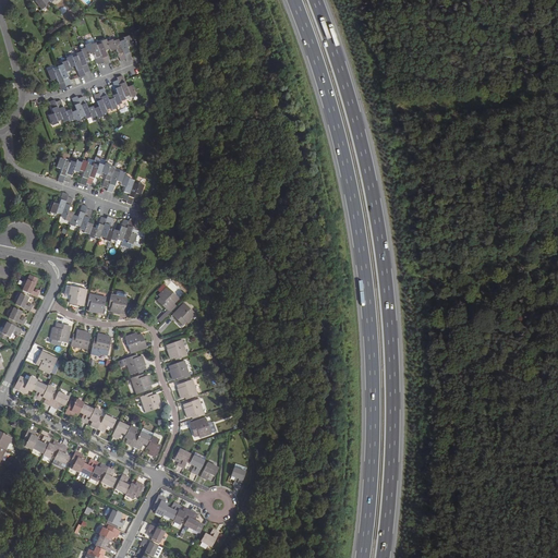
[(119,43),(126,60),(128,62),(132,60),(130,53),(128,48),(133,47),(129,36),(123,38),(124,40),(119,43)]
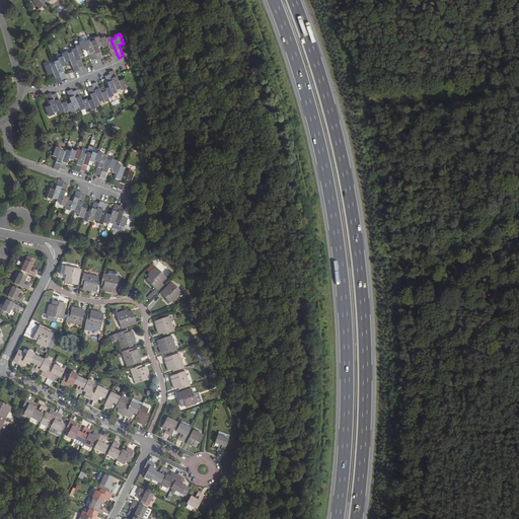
[(90,43),(96,59),(97,61),(102,59),(100,55),(97,49),(102,47),(99,39),(99,38),(94,39),(94,41),(90,43)]
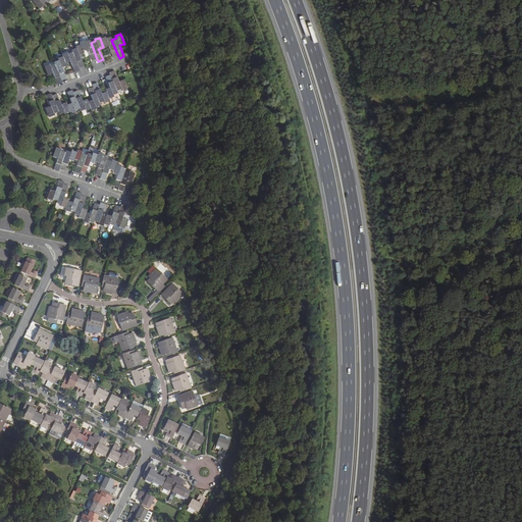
[(100,39),(103,47),(104,49),(109,47),(111,51),(113,57),(118,56),(111,40),(110,38),(108,39),(106,39),(105,38),(100,39)]
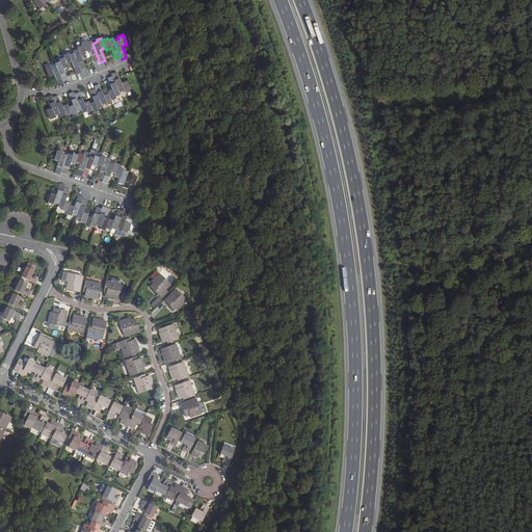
[(89,51),(92,57),(95,62),(99,60),(92,44),(91,42),(86,44),(86,42),(81,44),(82,46),(84,53),(89,51)]
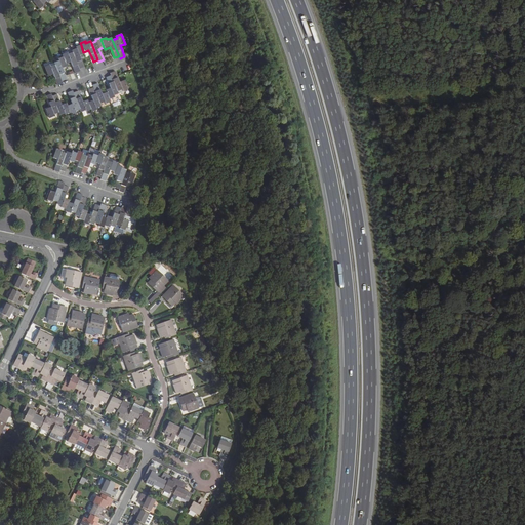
[(73,52),(79,69),(84,67),(81,61),(80,56),(84,54),(83,52),(81,45),(76,47),(77,48),(72,50),(73,52)]
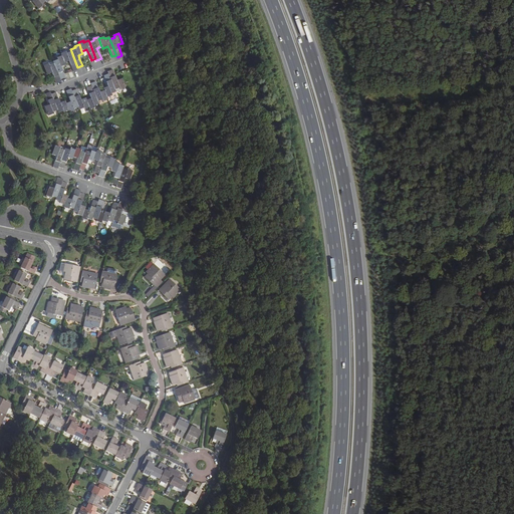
[(69,61),(72,68),(73,71),(78,70),(77,67),(71,51),(66,53),(65,52),(61,53),(62,56),(65,62),(69,61)]
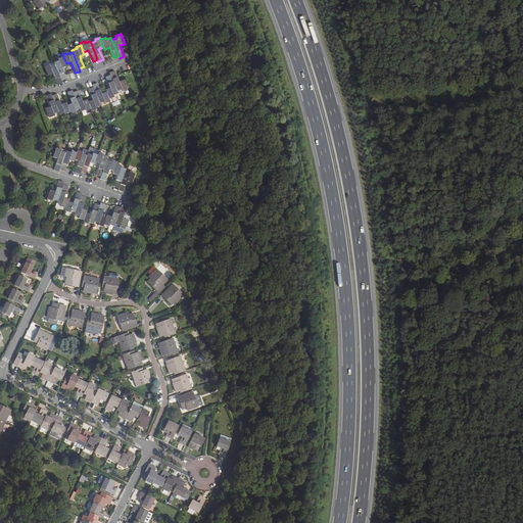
[(55,64),(61,81),(66,79),(63,73),(62,68),(67,66),(66,63),(63,57),(58,59),(59,60),(54,62),(55,64)]
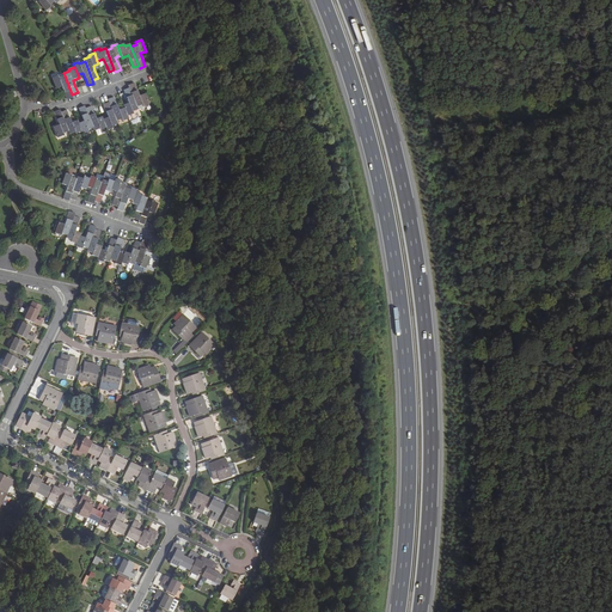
[(62,87),(65,92),(67,99),(73,97),(72,95),(65,75),(59,78),(57,75),(53,78),(56,89),(62,87)]
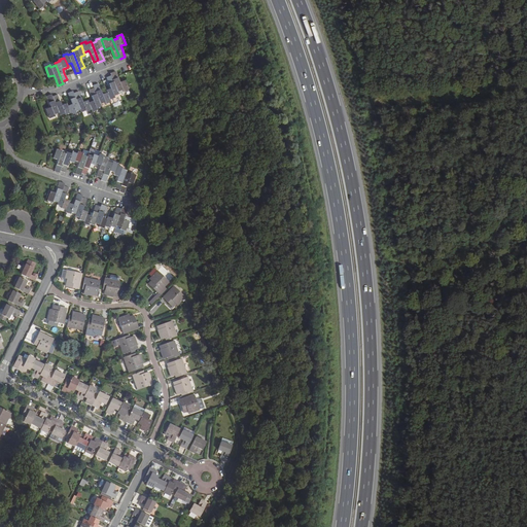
[(119,82),(117,77),(115,71),(110,73),(111,75),(118,92),(123,91),(124,92),(128,90),(124,80),(119,82)]
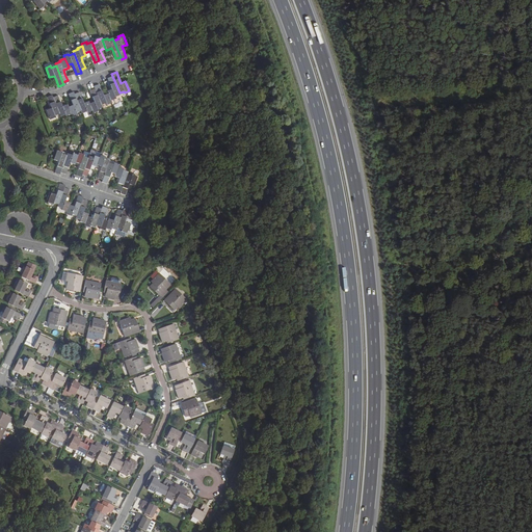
[(114,97),(120,96),(120,92),(112,76),(107,78),(110,84),(111,89),(107,90),(108,94),(111,101),(115,99),(114,97)]
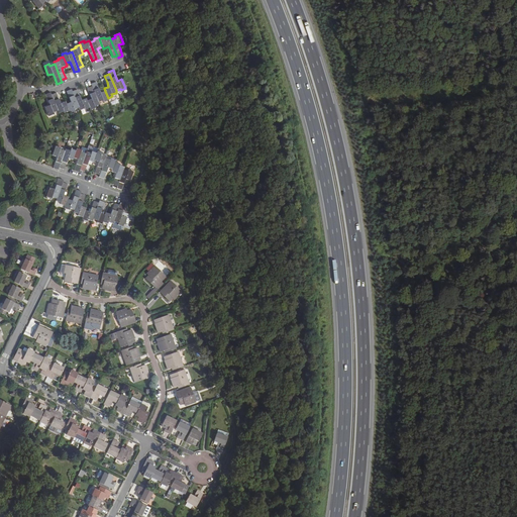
[(104,102),(108,100),(108,98),(105,91),(100,93),(97,86),(96,82),(91,84),(92,86),(98,102),(103,101),(104,102)]
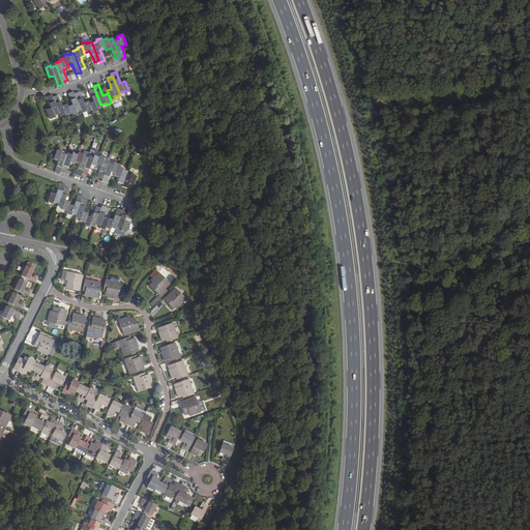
[(92,111),(93,113),(97,111),(96,109),(101,107),(100,105),(94,88),(89,90),(91,94),(93,101),(89,104),(92,111)]
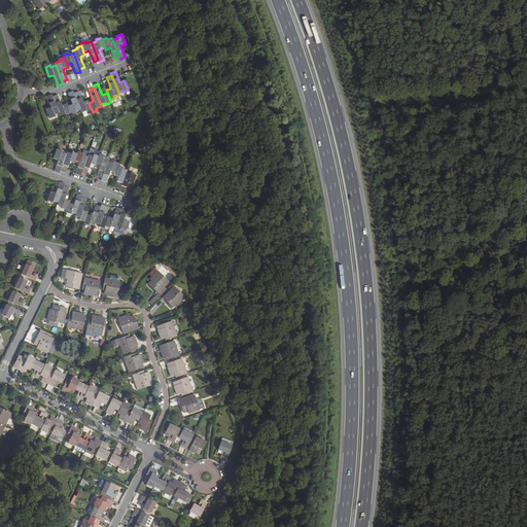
[(80,110),(73,93),(73,91),(68,93),(69,97),(72,104),(67,106),(70,113),(71,115),(75,113),(75,112),(80,110)]
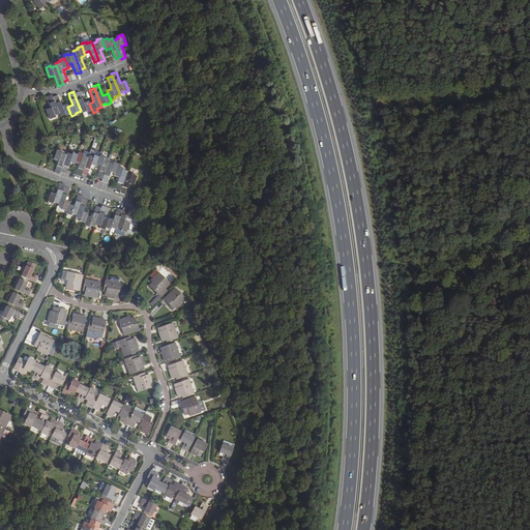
[(92,111),(89,104),(88,101),(83,104),(81,98),(79,92),(74,93),(81,111),(82,113),(86,111),(87,113),(92,111)]
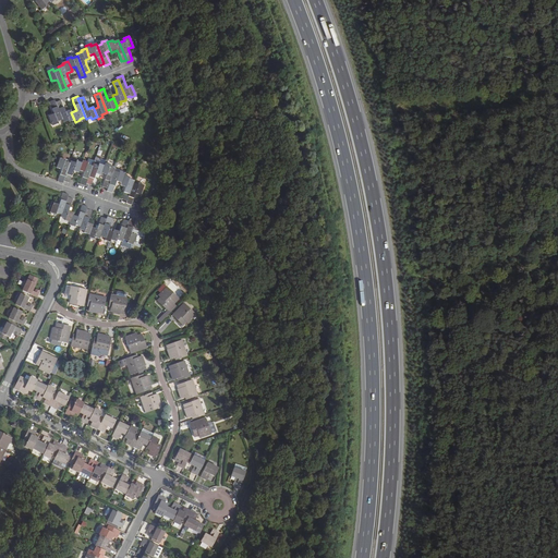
[(55,99),(49,101),(53,113),(49,116),(52,125),(58,123),(57,122),(62,120),(56,102),(55,99)]
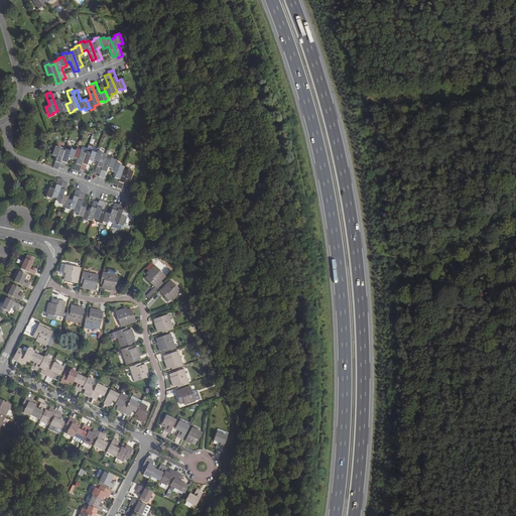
[(69,111),(66,104),(66,102),(60,104),(58,99),(56,93),(51,95),(57,111),(58,113),(63,111),(63,113),(69,111)]
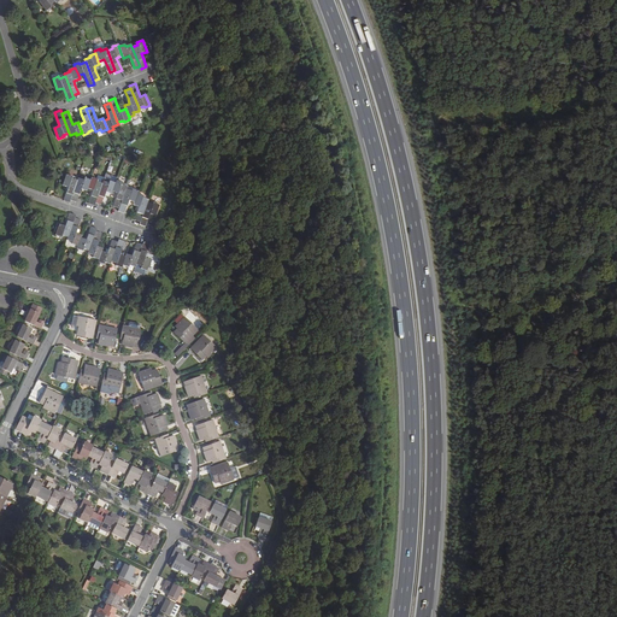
[(134,115),(129,117),(130,122),(142,117),(139,111),(133,112),(134,115)]
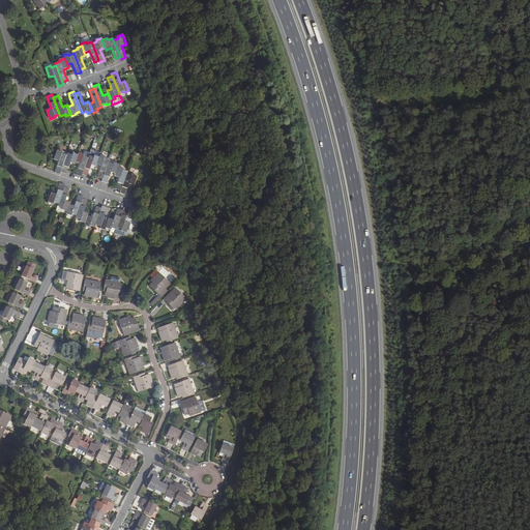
[(58,160),(56,170),(55,172),(60,174),(60,172),(66,155),(61,153),(62,151),(57,149),(54,158),(58,160)]
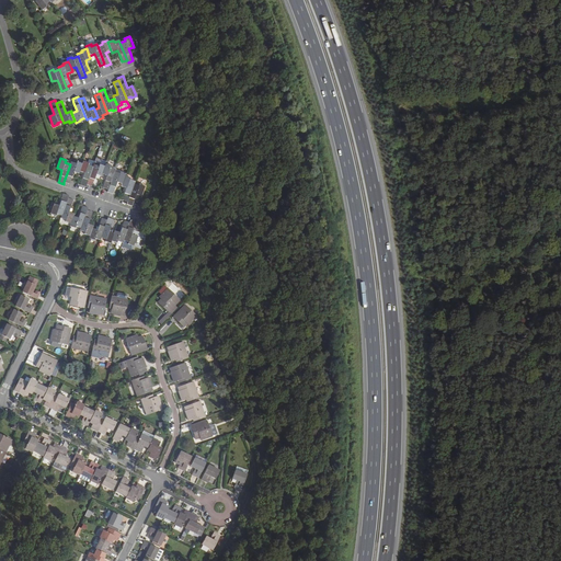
[(70,164),(64,182),(69,184),(71,176),(73,172),(79,174),(79,171),(82,163),(77,162),(77,163),(71,161),(70,164)]
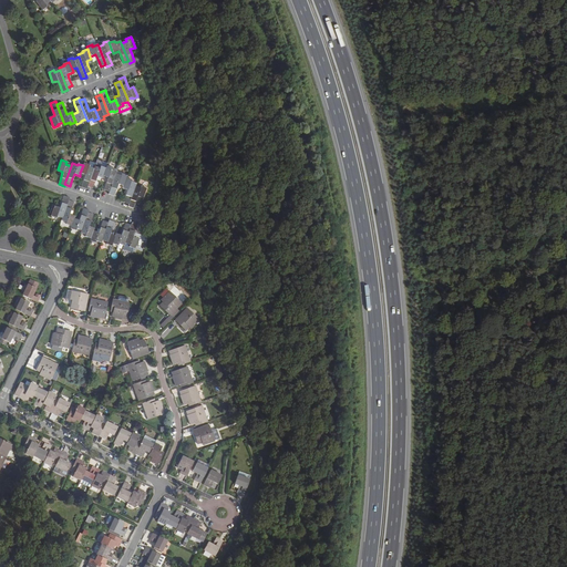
[(85,175),(83,183),(81,187),(86,188),(88,186),(94,168),(89,166),(89,165),(84,163),(83,165),(80,173),(85,175)]
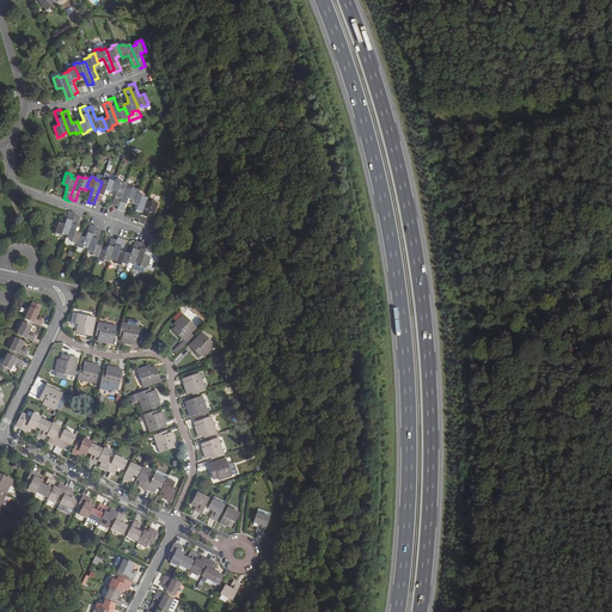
[(117,193),(114,200),(112,204),(118,207),(126,188),(127,185),(121,183),(121,181),(116,178),(115,182),(111,190),(117,193)]
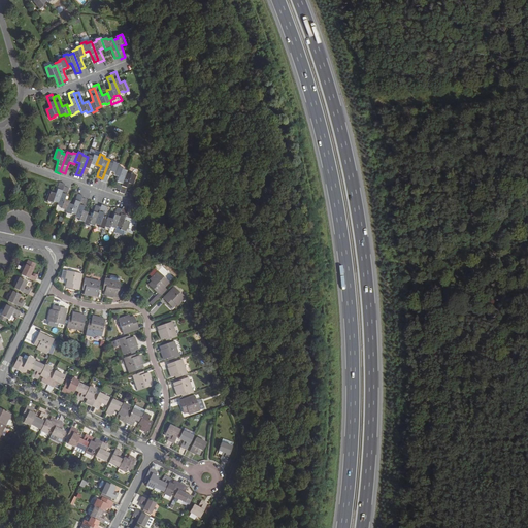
[(88,157),(81,173),(87,175),(89,169),(90,164),(95,166),(96,164),(99,157),(94,155),(93,157),(89,155),(88,157)]
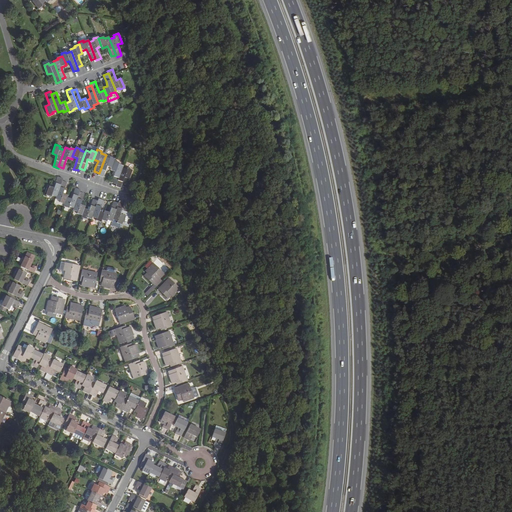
[(105,157),(99,173),(98,175),(103,177),(104,173),(107,166),(111,168),(114,161),(115,159),(110,157),(109,159),(105,157)]
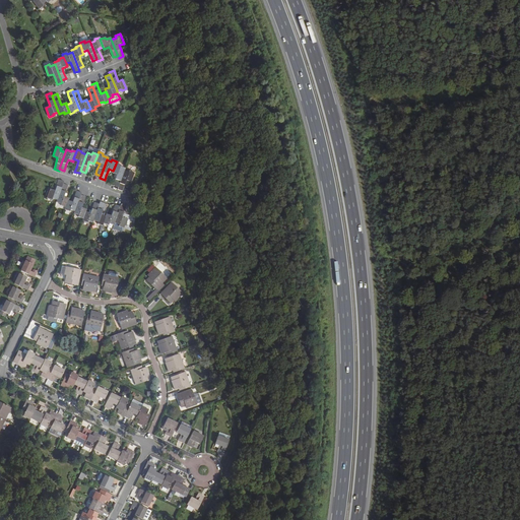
[(116,164),(113,171),(113,173),(117,175),(116,179),(113,186),(118,187),(124,171),(125,169),(120,167),(121,166),(116,164)]
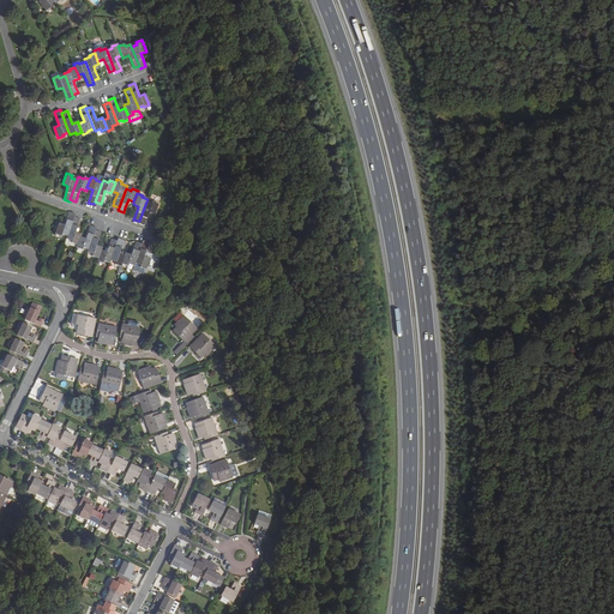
[(146,202),(139,221),(138,223),(144,226),(146,218),(149,212),(155,215),(158,204),(152,202),(152,204),(146,202)]
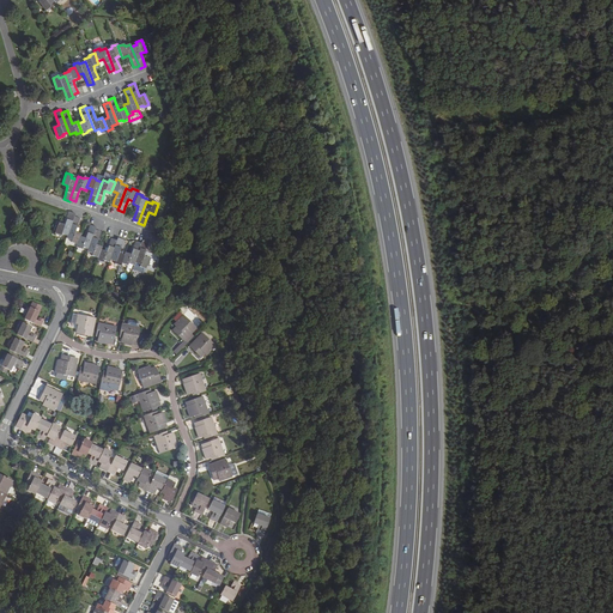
[(56,231),(67,236),(73,217),(74,214),(70,212),(68,216),(65,225),(59,224),(56,231)]
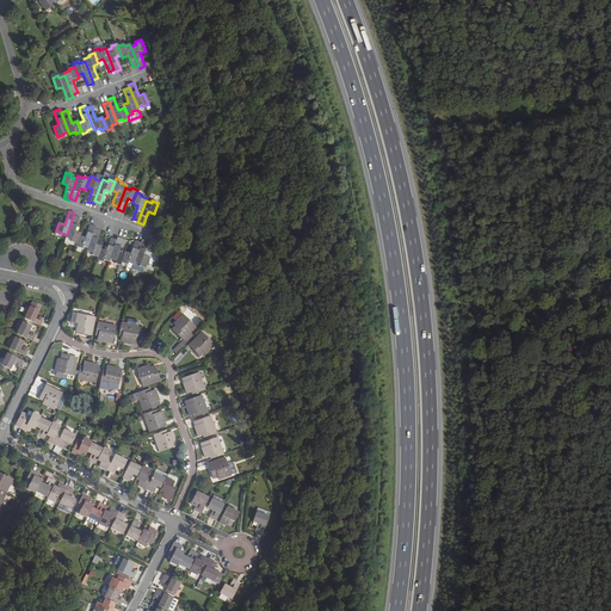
[(71,242),(76,245),(79,236),(80,234),(74,232),(76,226),(79,218),(73,216),(67,235),(66,238),(72,240),(71,242)]
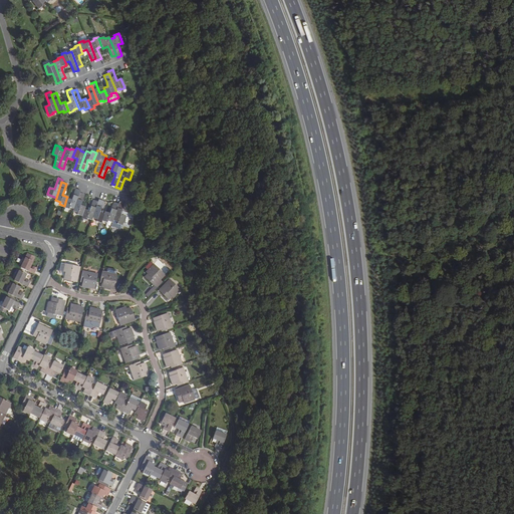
[(68,208),(73,210),(79,193),(80,191),(75,189),(74,193),(71,200),(66,199),(64,206),(63,208),(68,209),(68,208)]
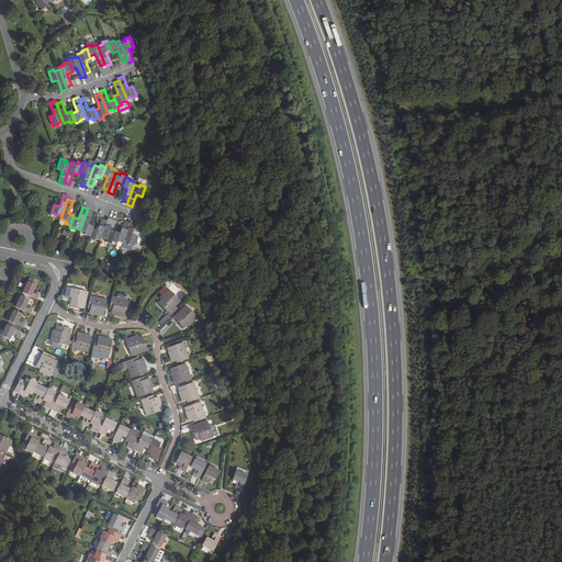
[(83,235),(90,237),(92,229),(93,227),(88,225),(90,220),(92,213),(87,211),(80,229),(79,232),(85,233),(83,235)]
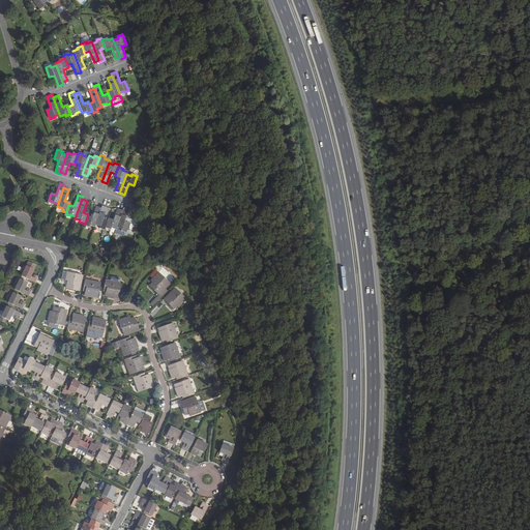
[(94,228),(94,225),(100,208),(95,206),(94,211),(91,217),(87,216),(85,224),(84,226),(88,228),(89,226),(94,228)]
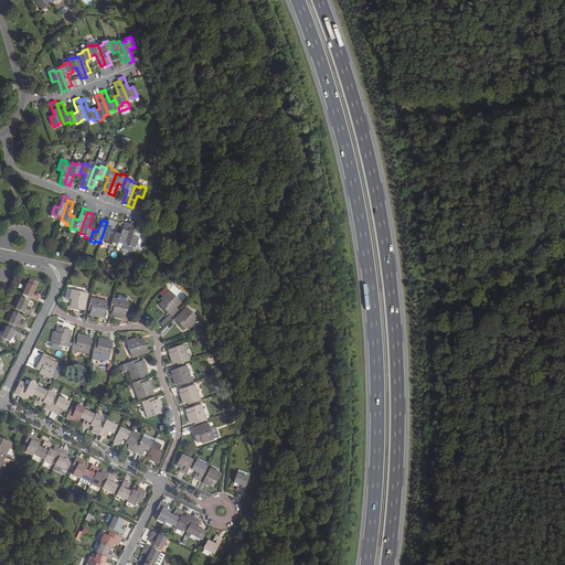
[(110,246),(112,244),(115,235),(109,234),(112,226),(114,222),(108,220),(107,222),(100,240),(106,242),(106,244),(110,246)]
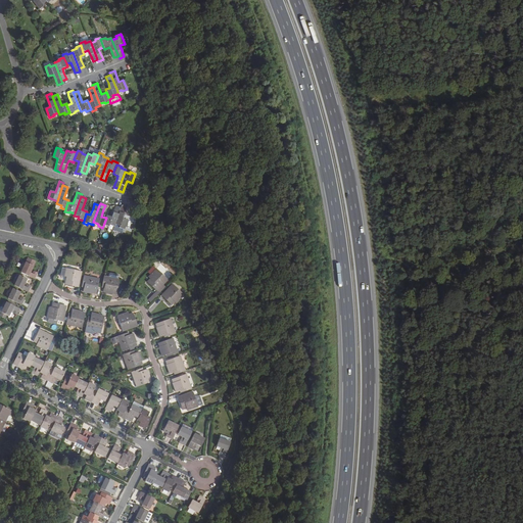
[(113,227),(114,225),(121,208),(115,206),(113,212),(111,218),(106,216),(106,218),(103,226),(108,227),(108,226),(113,227)]
